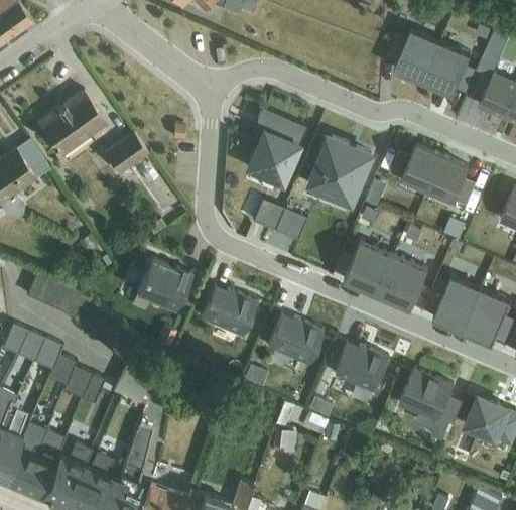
[(0,0),(0,43),(32,21),(17,0),(16,0),(0,0)]
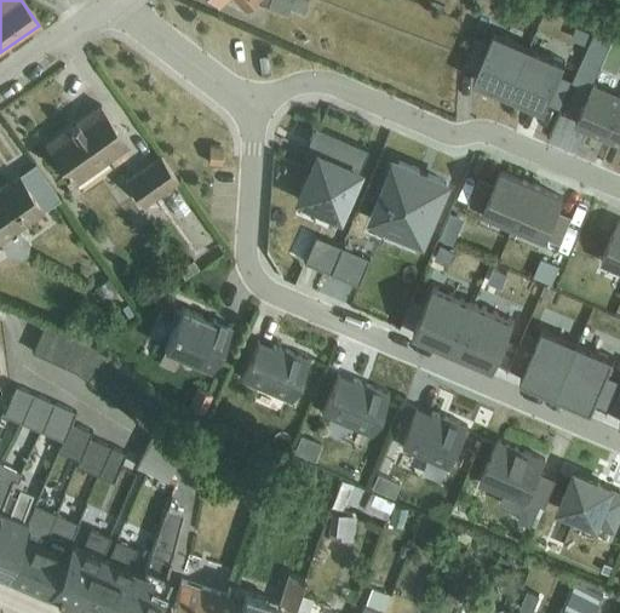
[(213,0),(217,4),(219,0),(231,0),(242,12),(245,12),(253,5),(268,11),(268,10),(280,15),(287,17),(290,11),(304,17),(308,4),(298,0),(213,0)]
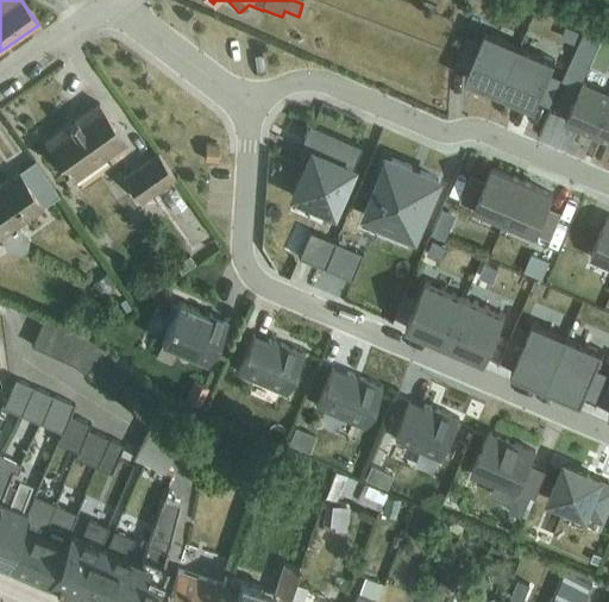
[(481,48),(469,75),(465,83),(482,91),(501,98),(521,50),(487,35),(481,48)]
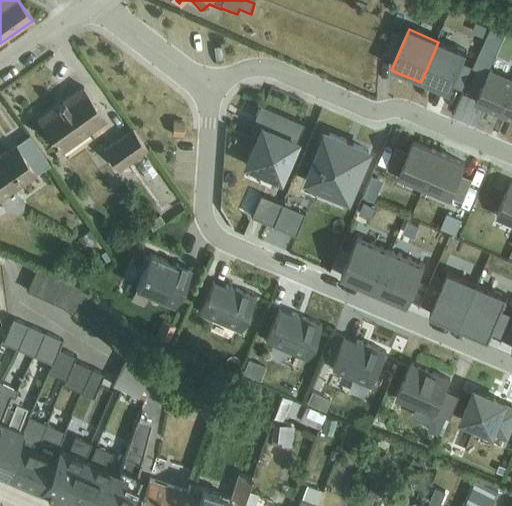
[(394,63),(404,40),(393,35),(383,59),(394,63)]
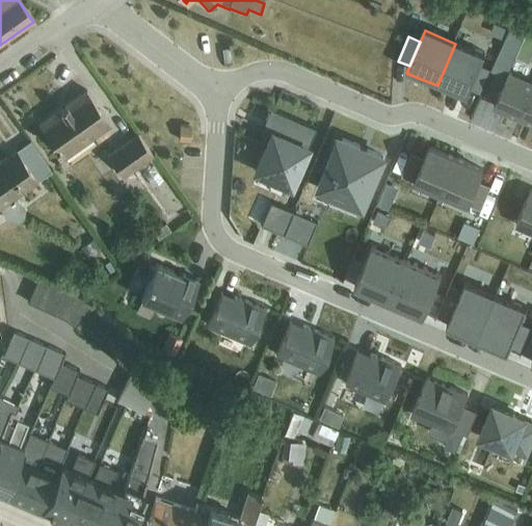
[(455,44),(437,85),(453,93),(468,99),(471,91),(481,68),(486,56),(455,44)]
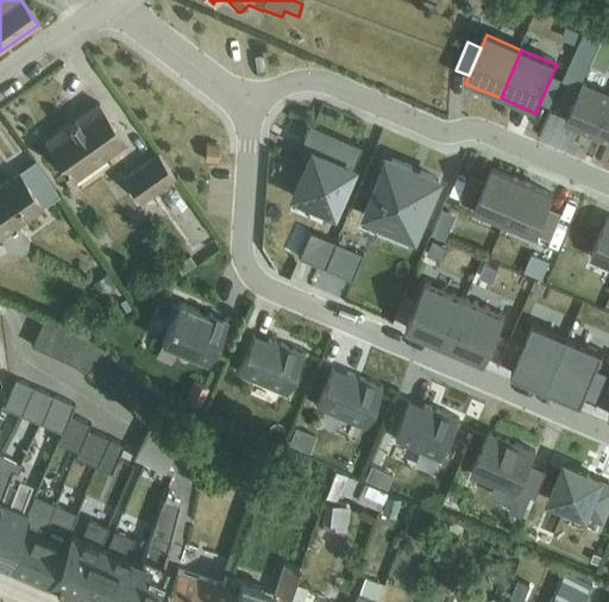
[(551,77),(539,105),(551,111),(563,83),(551,77)]
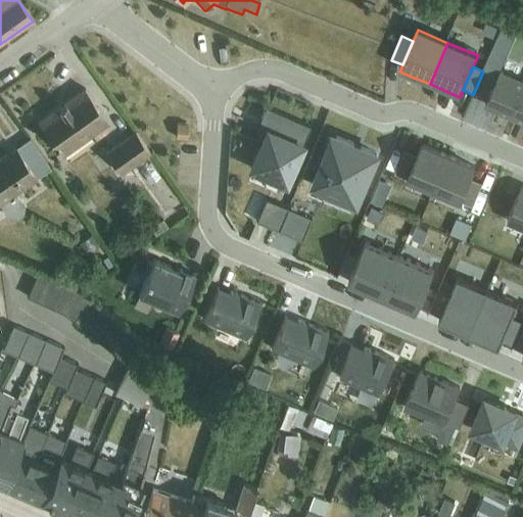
[(488,102),(500,77),(488,72),(477,97),(488,102)]
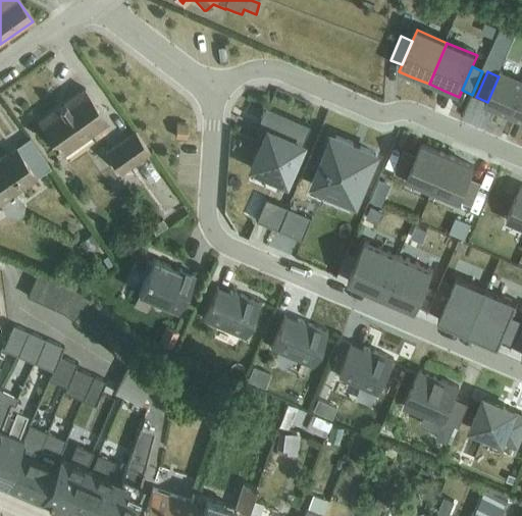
[(499,76),(487,102),(485,108),(512,119),(521,94),(521,80),(502,71),(499,76)]
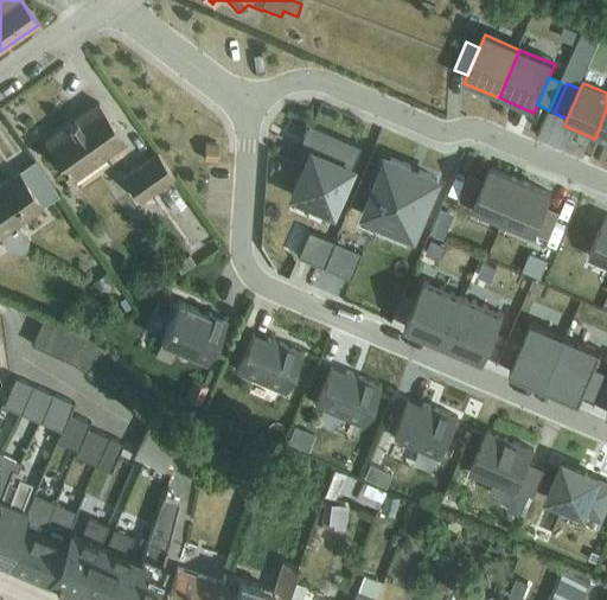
[(98,106),(44,145),(71,184),(75,182),(75,184),(106,163),(104,160),(125,144),(98,106)]
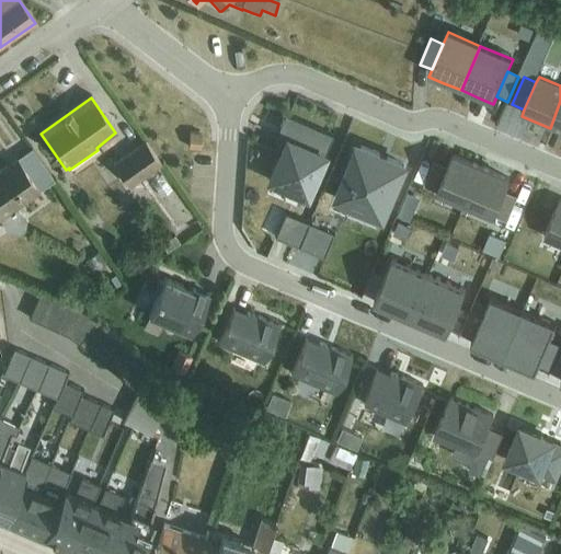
[(560,101),(550,128),(560,133),(560,101)]
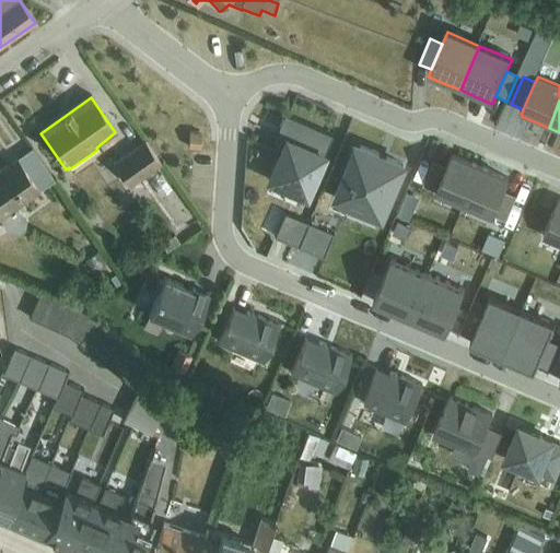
[(284,143),(268,181),(305,198),(331,138),(284,117),(278,131),(276,137),(275,139),(284,143)]
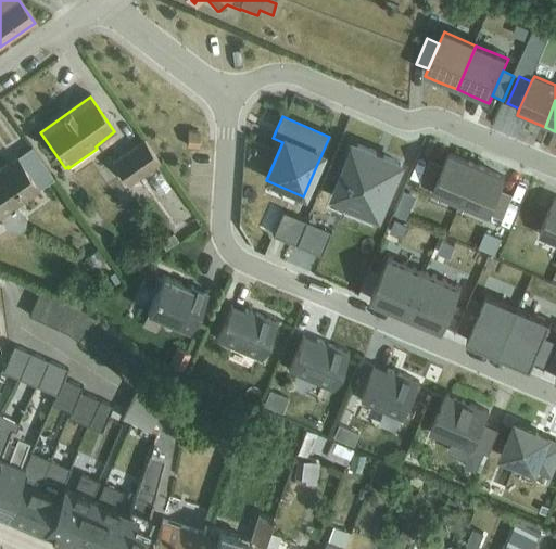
[(188,133),(187,149),(199,150),(200,135),(188,133)]
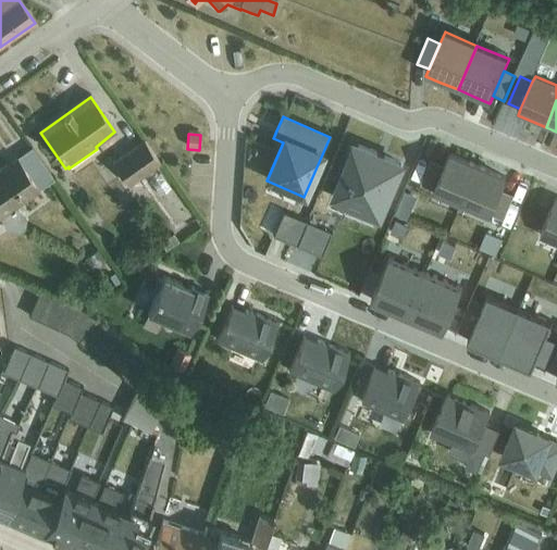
[(144,142),(111,163),(128,188),(159,165),(144,142)]
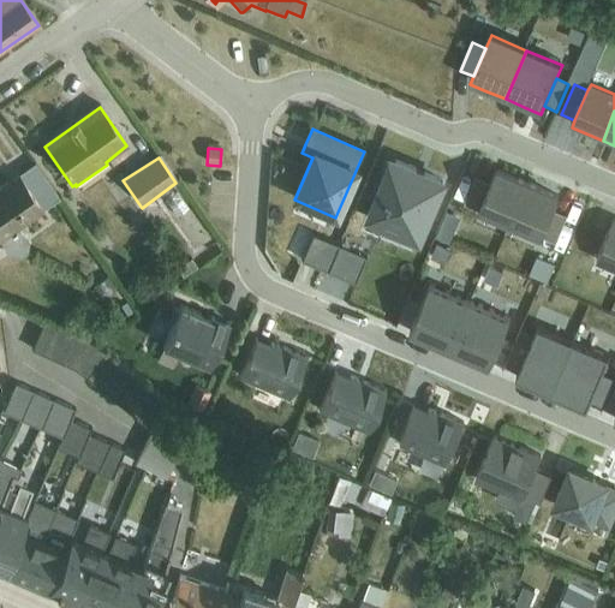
[(390,162),(365,222),(418,245),(445,185),(390,162)]
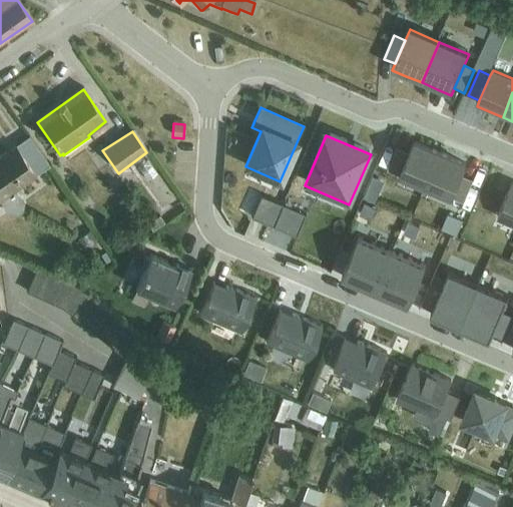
[(410,155),(400,178),(400,179),(426,190),(426,189),(440,156),(415,145),(410,155)]
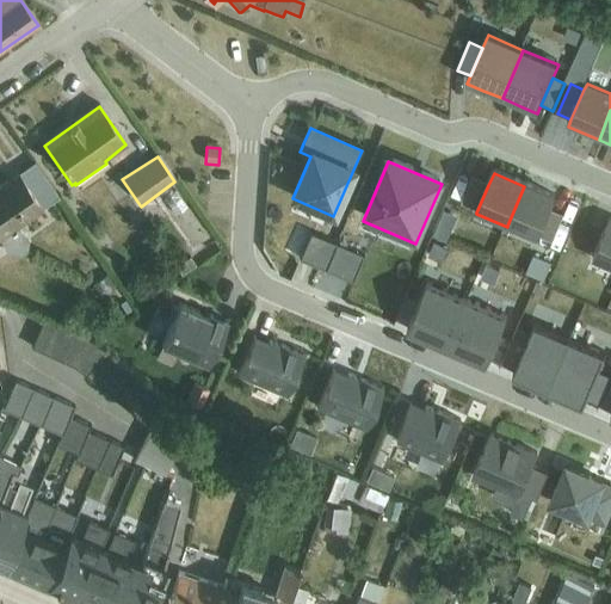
[(18,174),(0,188),(0,240),(1,240),(6,247),(8,253),(13,256),(18,256),(22,254),(24,253),(25,251),(26,245),(25,241),(22,238),(19,235),(16,230),(43,210),(18,174)]
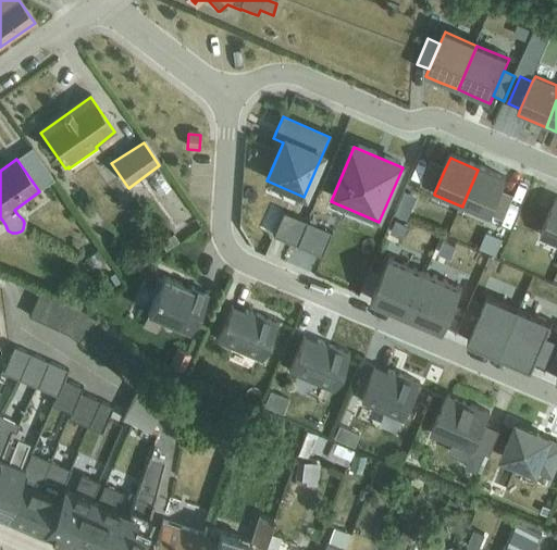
[(434,194),(445,169),(432,163),(421,188),(434,194)]
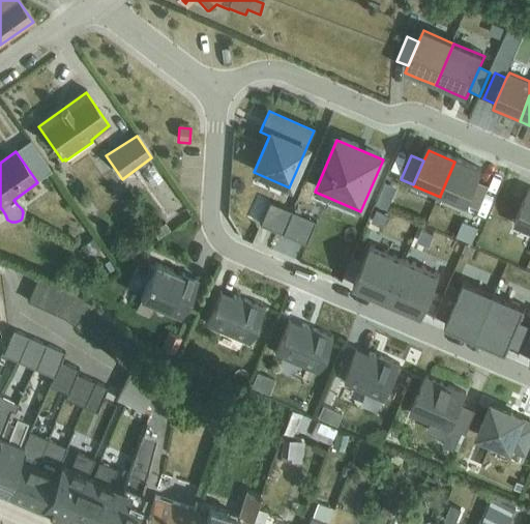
[(440,196),(440,197),(466,208),(467,207),(477,183),(481,173),(454,162),(440,196)]
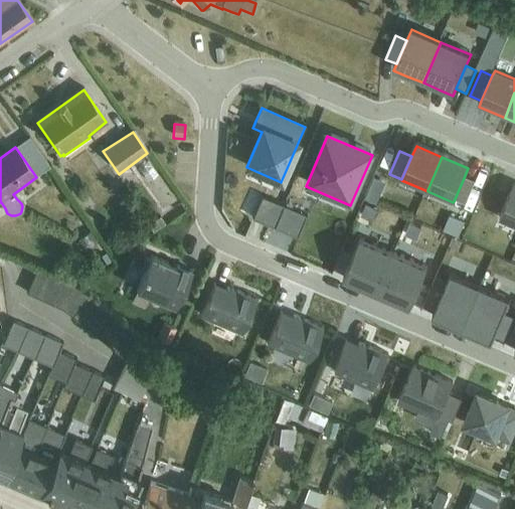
[(148,163),(138,169),(148,183),(158,177),(148,163)]
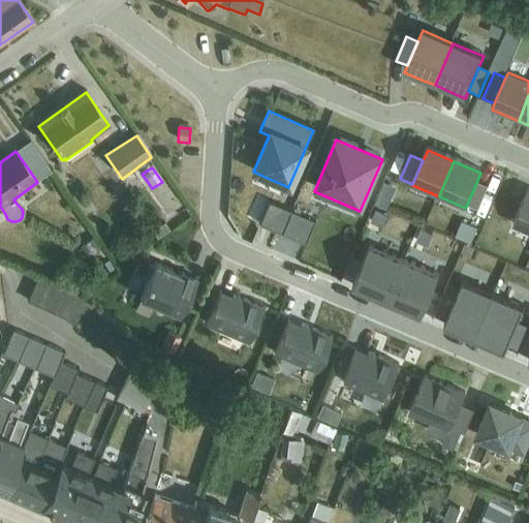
[(476,183),(466,207),(478,212),(489,189),(476,183)]
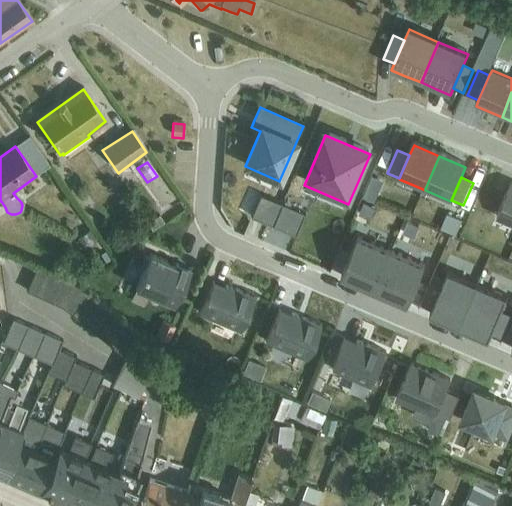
[(372,179),(362,201),(375,206),(384,184),(372,179)]
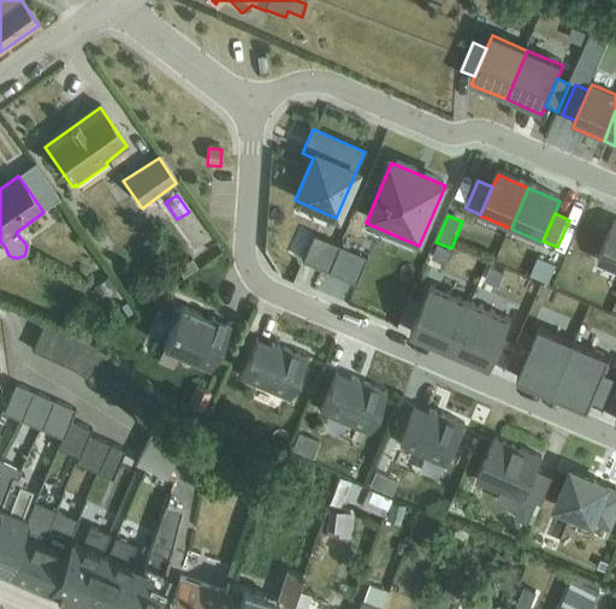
[(615,272),(615,224),(615,225),(598,265),(615,272)]
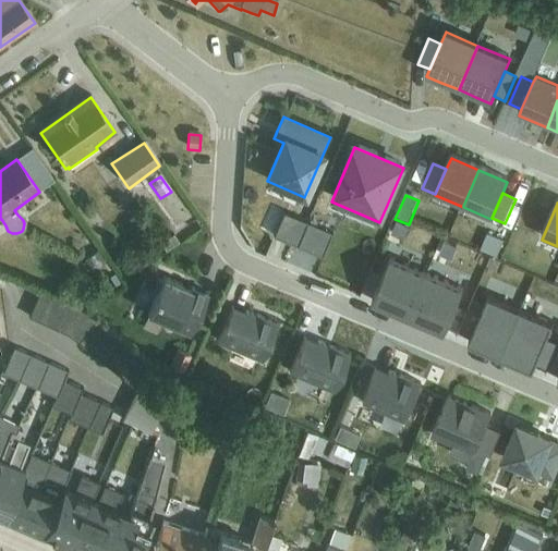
[(298,248),(307,224),(283,215),(273,239),(298,248)]
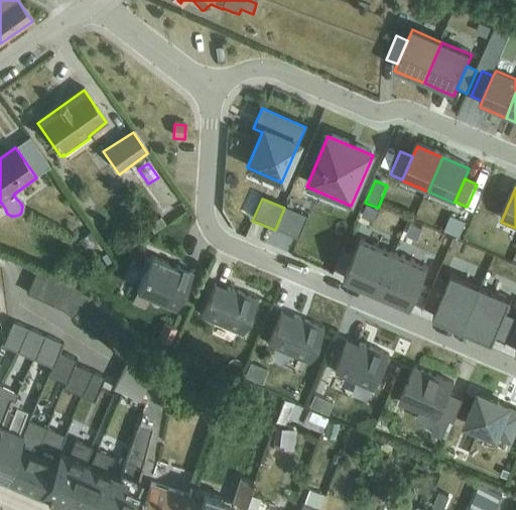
[(284,208),(275,230),(297,240),(307,218),(284,208)]
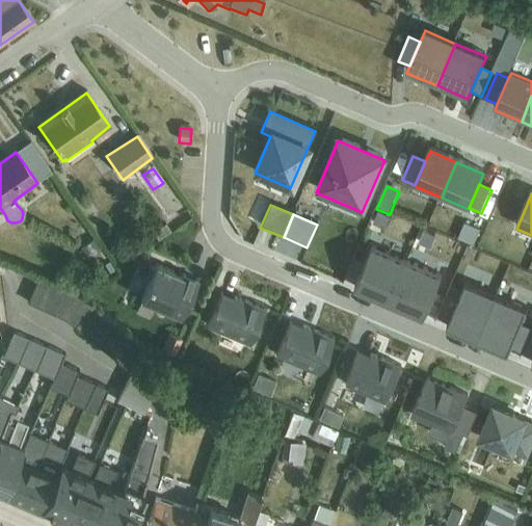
[(378,214),(373,226),(386,232),(391,220),(378,214)]
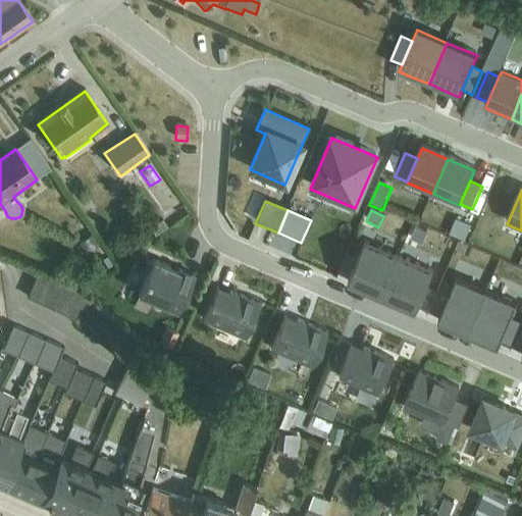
[(456,221),(450,237),(465,243),(472,227),(456,221)]
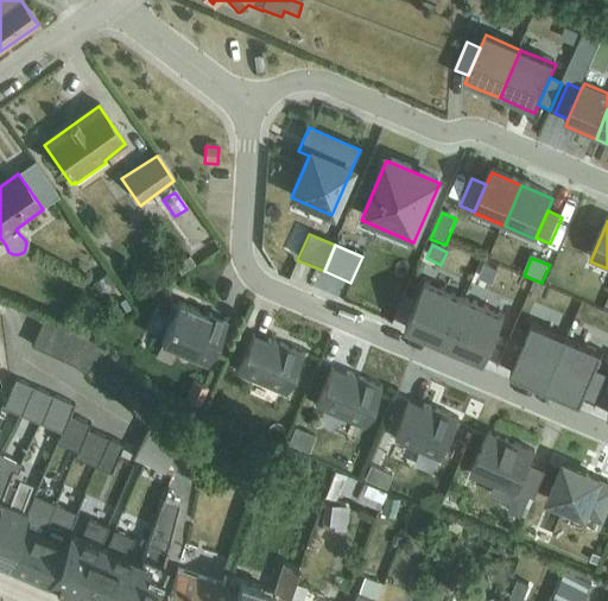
[(483,267),(477,282),(493,288),(499,274),(483,267)]
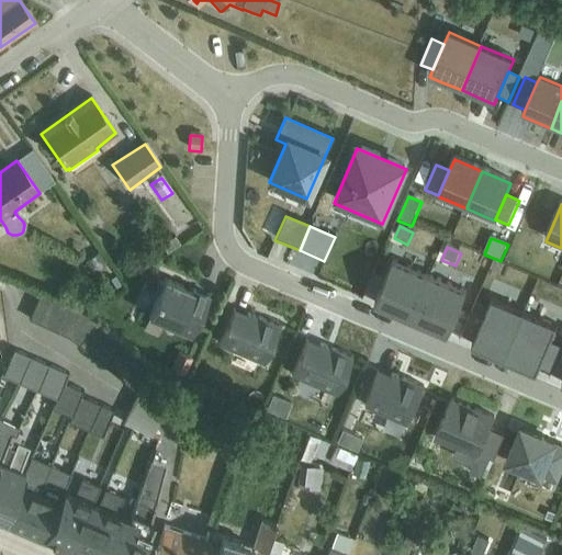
[(99,253),(85,262),(92,273),(105,264),(99,253)]
